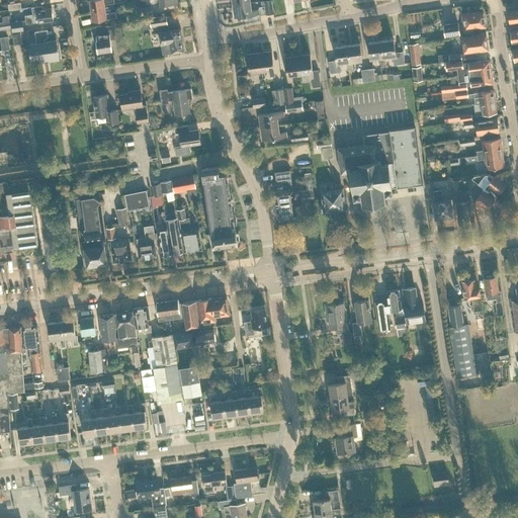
[(114,2),(114,0),(113,0),(90,0),(92,10),(104,8),(103,3),(114,2)]
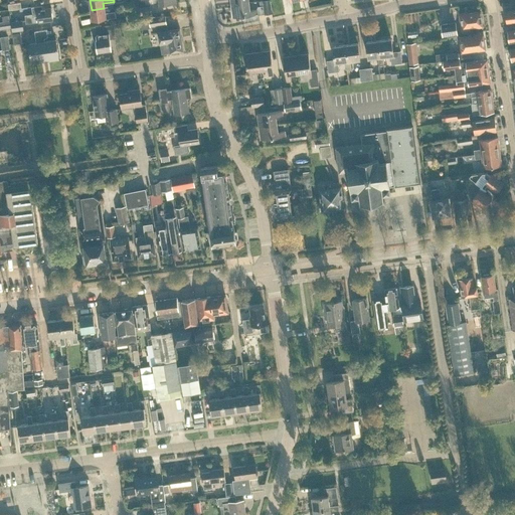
[(271,13),(270,0),(269,0),(265,0),(262,0),(264,14),(271,13)]
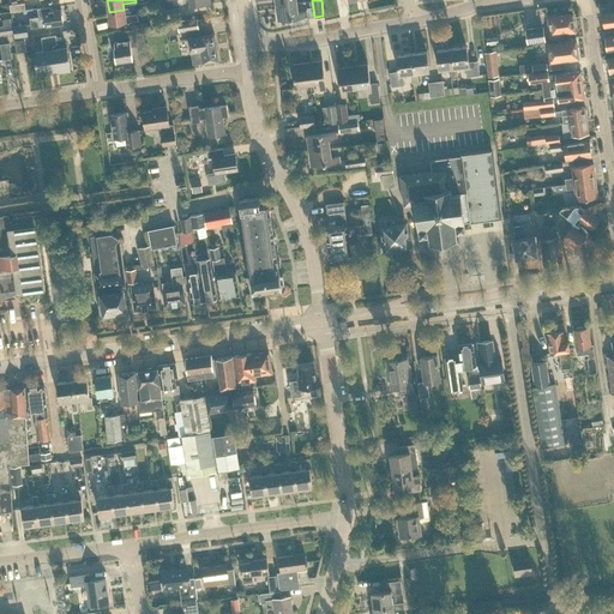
[(25,10),(24,2),(10,5),(11,12),(25,10)]
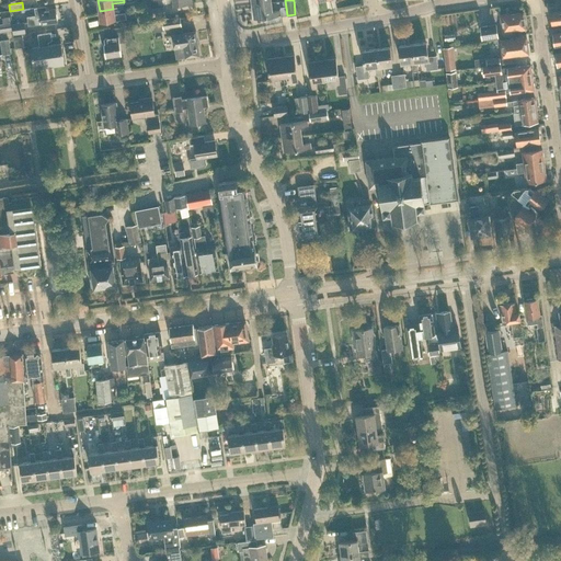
[(272,11),(271,2),(251,4),(253,19),(265,18),(265,22),(281,20),(279,10),(272,11)]
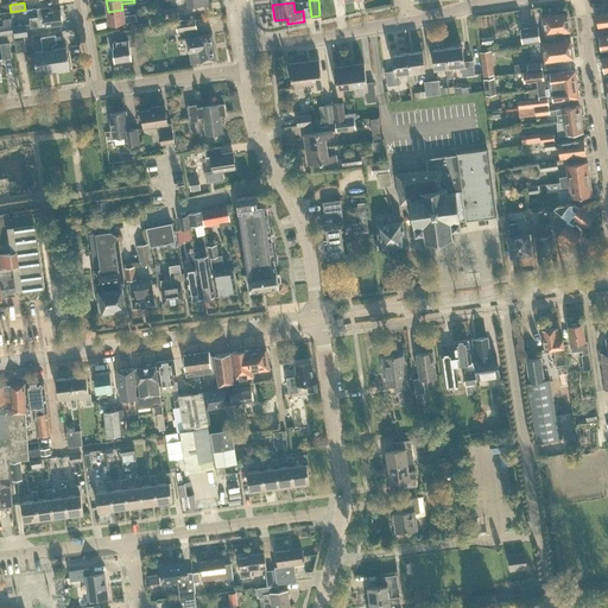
[(38,17),(31,18),(32,27),(63,24),(62,10),(51,11),(50,6),(37,7),(38,17)]
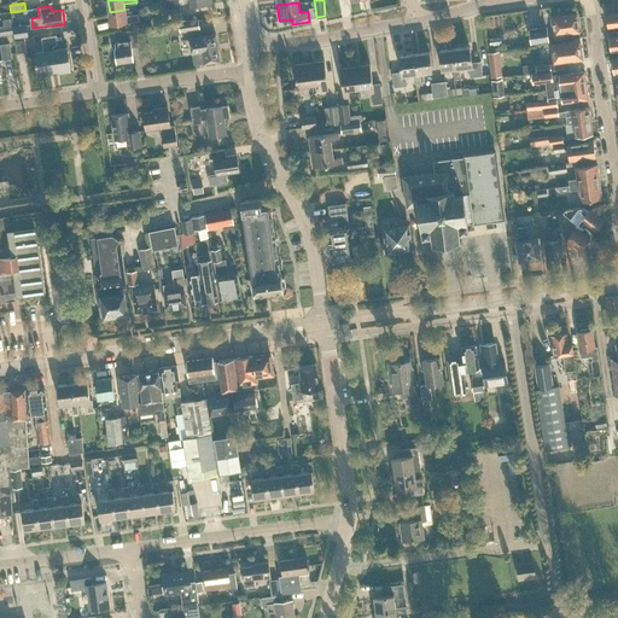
[(181,16),(180,7),(163,10),(164,18),(181,16)]
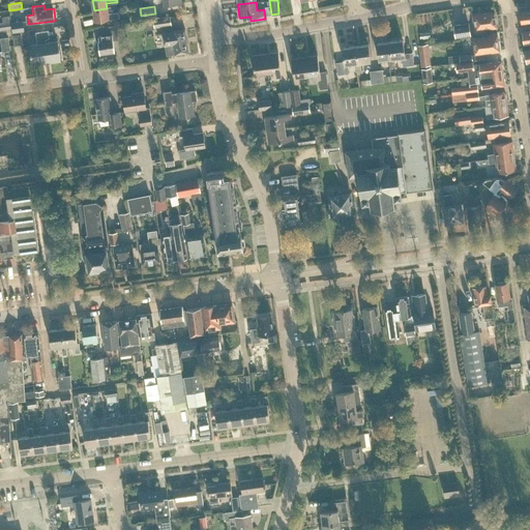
[(108,18),(119,17),(118,10),(108,12),(107,8),(94,10),(95,21),(109,20),(108,18)]
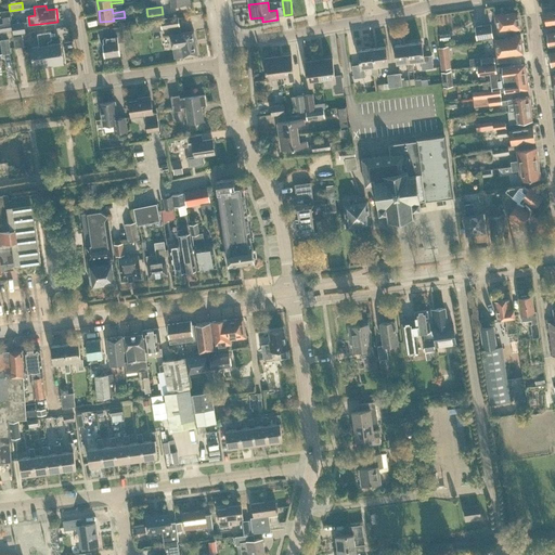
[(545,25),(554,23),(554,11),(544,13),(545,25)]
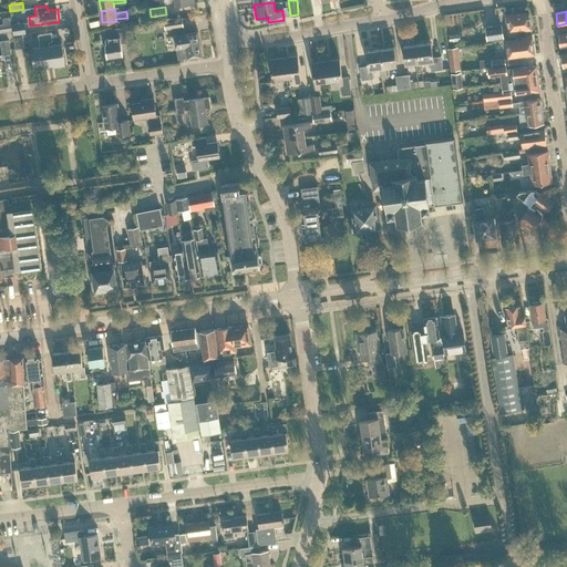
[(517,31),(531,29),(528,13),(514,16),(514,14),(505,16),(507,34),(517,33),(517,31)]
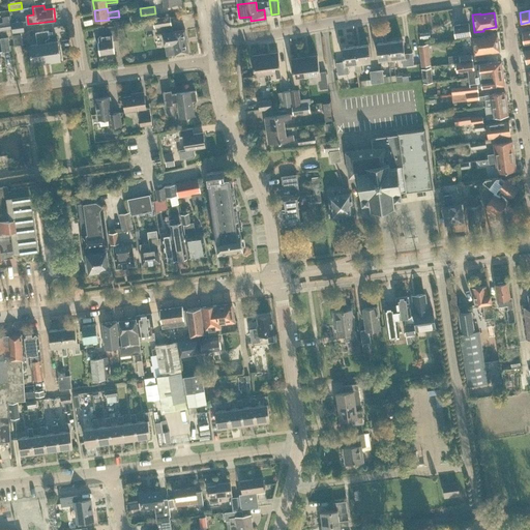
[(155,28),(155,27),(171,25),(170,15),(153,18),(143,20),(145,30),(155,28)]
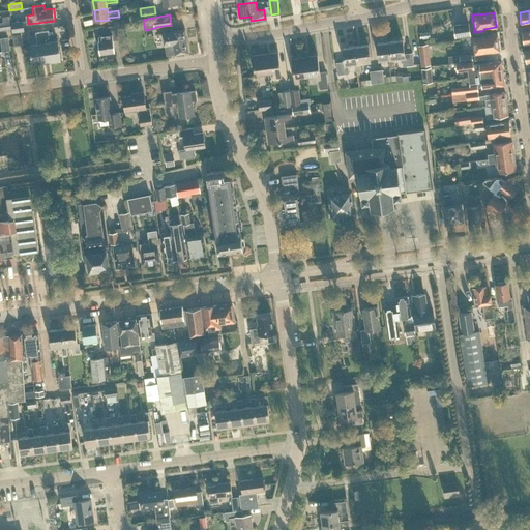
[(0,30),(11,29),(9,16),(2,17),(2,22),(0,22),(0,30)]
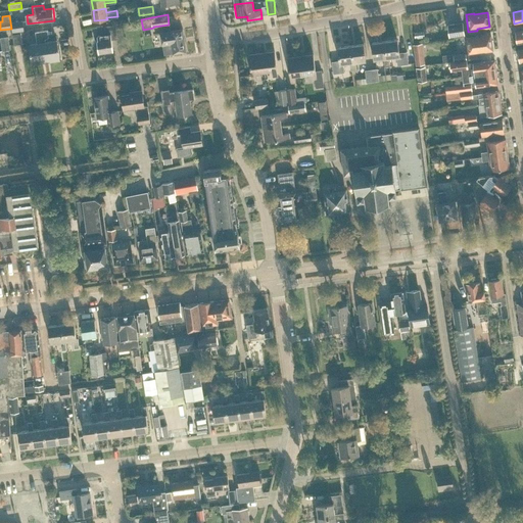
[(12,32),(24,31),(22,20),(11,22),(12,32)]
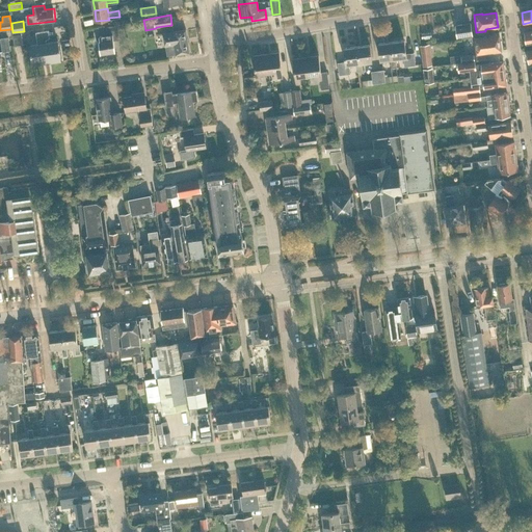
[(102,27),(103,34),(98,35),(99,43),(101,54),(115,51),(113,40),(120,38),(117,24),(102,27)]
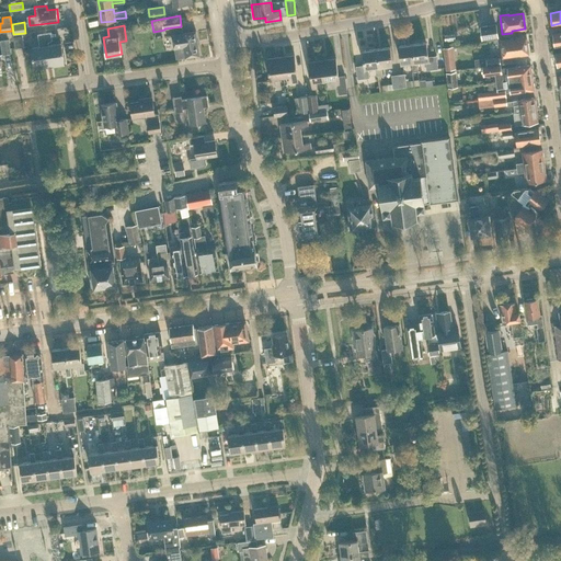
[(482,38),(496,36),(495,26),(481,27),(482,38)]
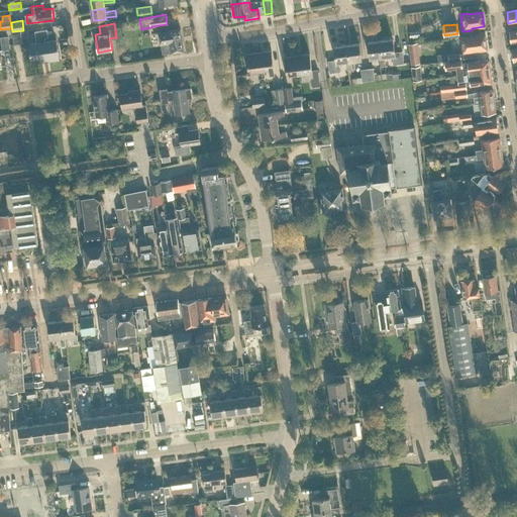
[(57,40),(45,41),(44,38),(48,36),(47,28),(41,29),(45,60),(60,58),(57,40)]
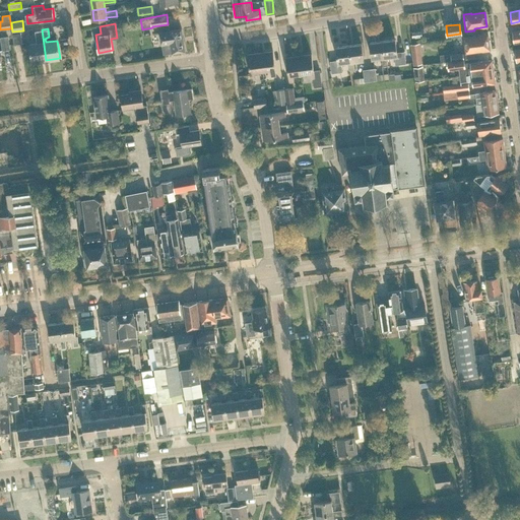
[(164,54),(172,53),(185,51),(181,28),(168,30),(168,31),(159,33),(161,45),(164,54)]
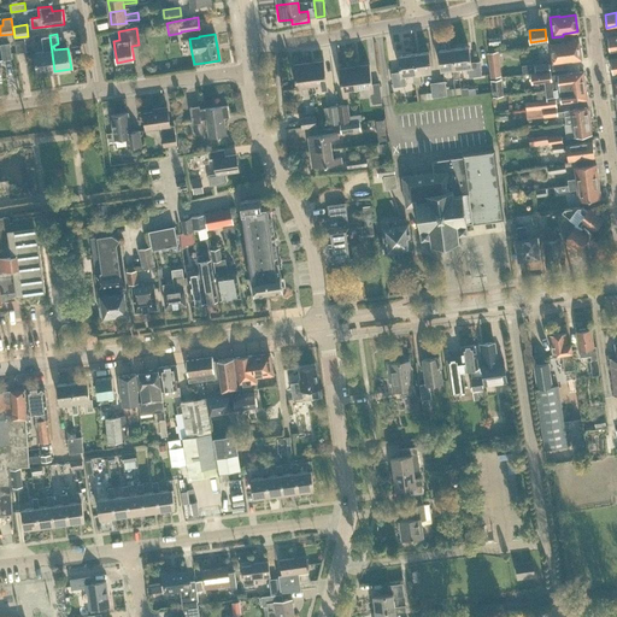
[(39,74),(54,71),(50,35),(41,36),(43,52),(36,52),(39,74)]
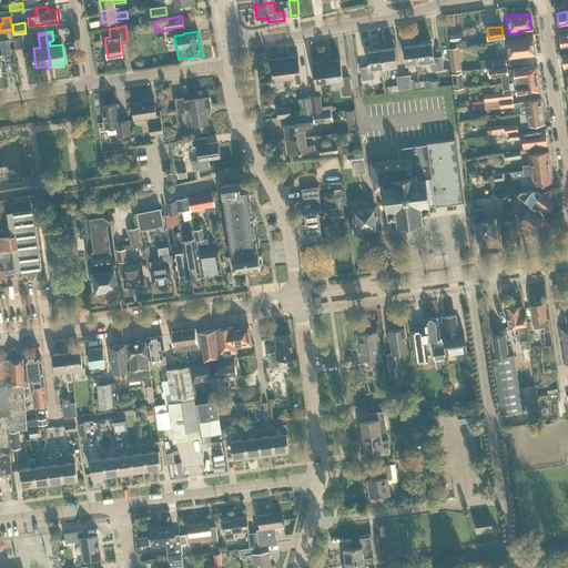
[(24,47),(22,33),(13,36),(14,48),(24,47)]
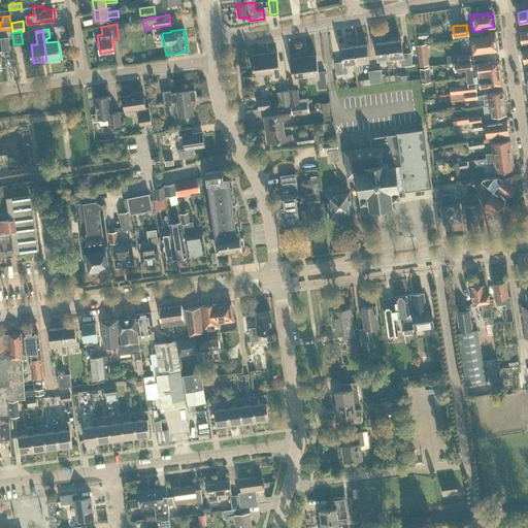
[(472,55),(497,52),(495,35),(470,38),(472,55)]
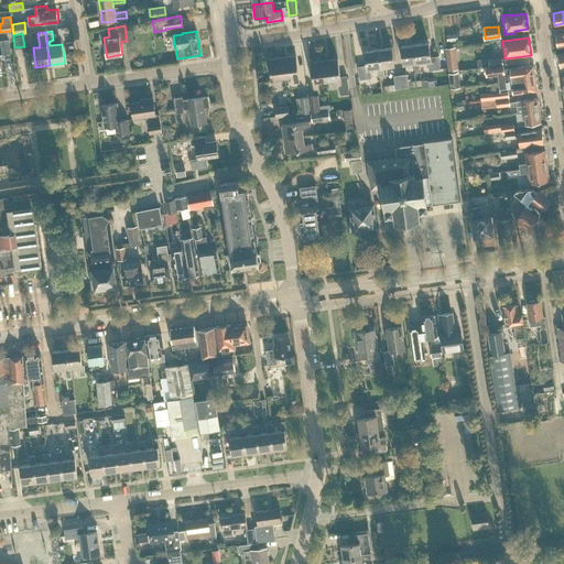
[(11,53),(9,39),(0,41),(2,55),(11,53)]
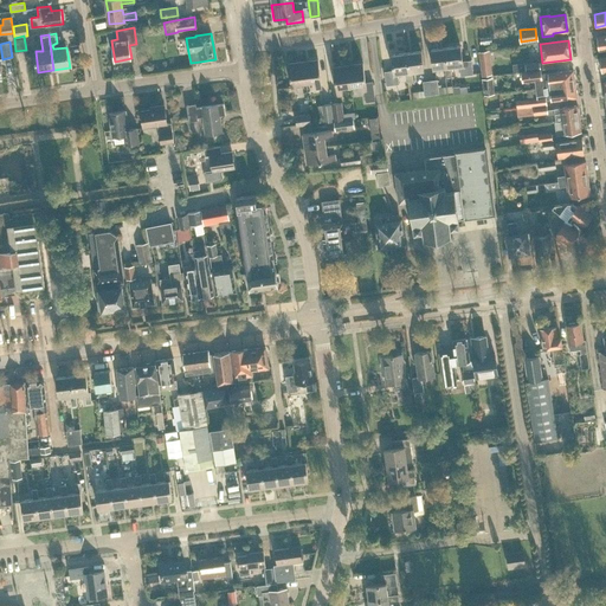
[(462,76),(474,75),(471,60),(462,62),(461,47),(445,49),(447,68),(450,68),(461,66),(462,76)]
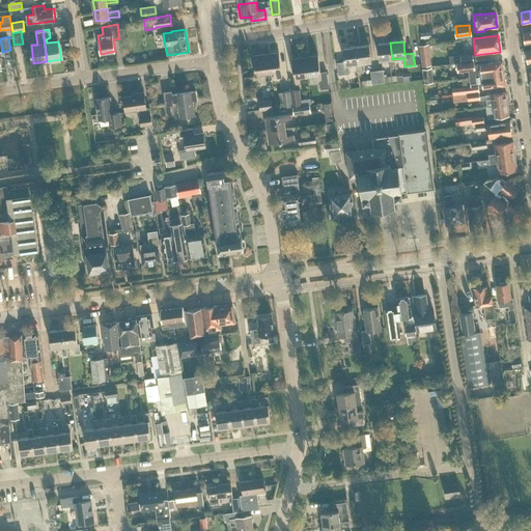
[(395,67),(394,59),(392,59),(390,43),(378,45),(380,61),(389,59),(390,68),(395,67)]
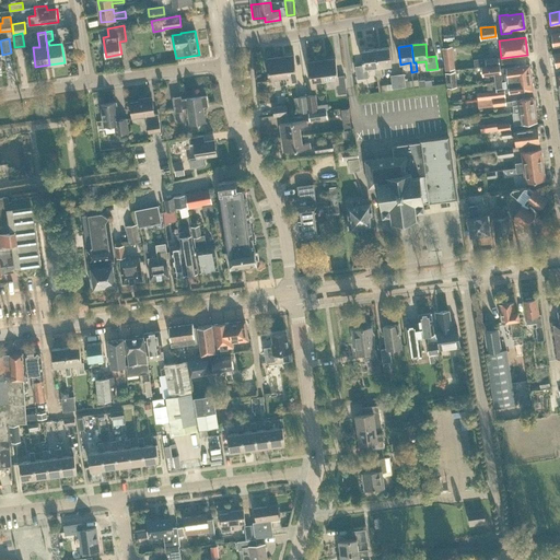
[(442,47),(445,70),(455,68),(452,46),(442,47)]
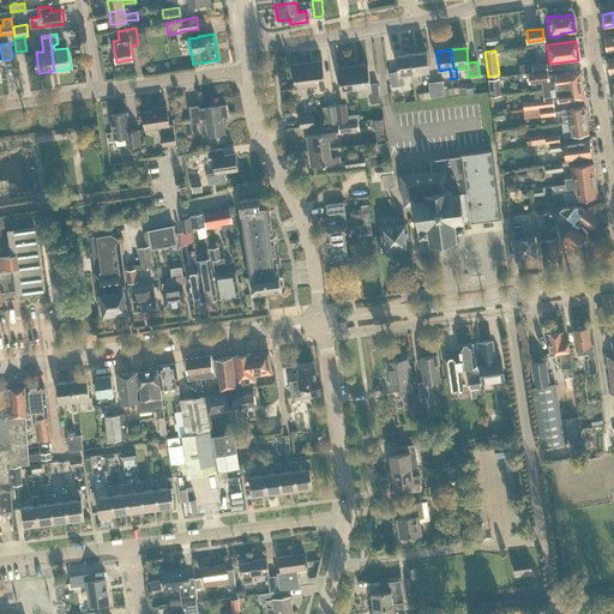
[(414,73),(417,73),(429,72),(427,53),(411,54),(414,73)]
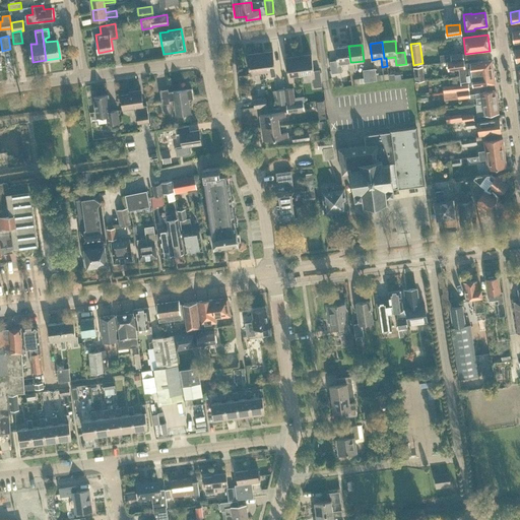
[(353,62),(350,62),(348,46),(336,48),(337,61),(330,62),(331,73),(342,72),(341,63),(349,63),(349,71),(354,71),(353,62)]
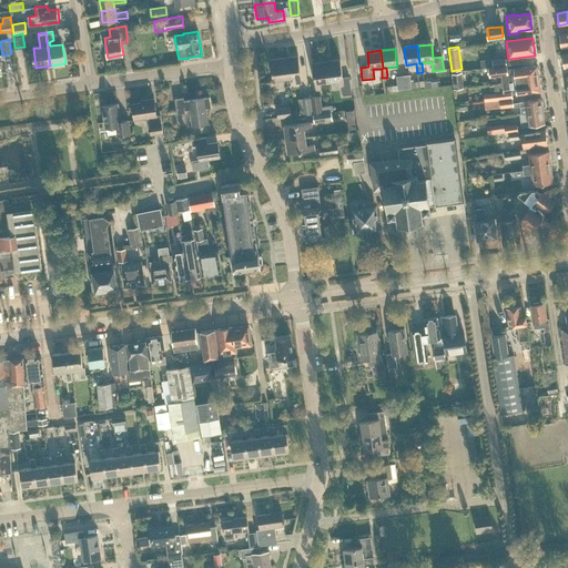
[(295,83),(301,83),(297,57),(283,58),(285,78),(294,77),(295,83)]
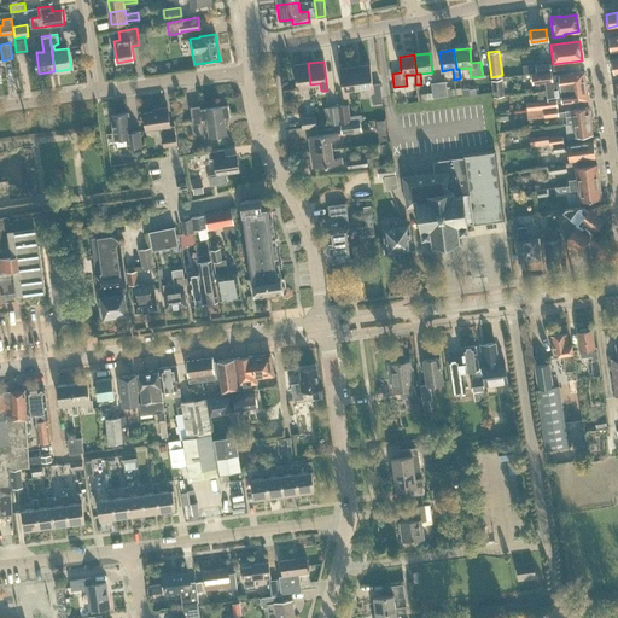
[(302,86),(310,85),(308,63),(293,65),(297,94),(303,93),(302,86)]
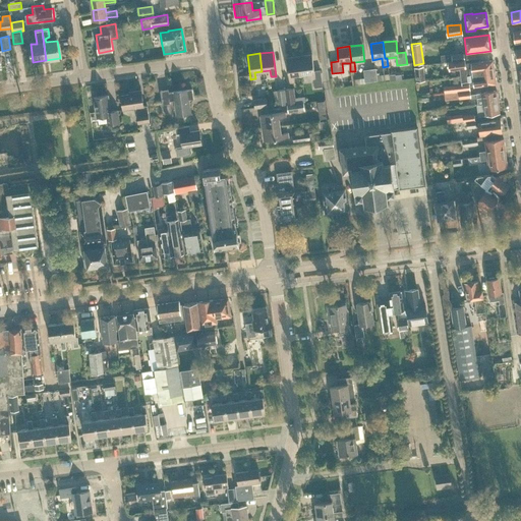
[(313,88),(322,87),(320,70),(313,71),(311,55),(298,56),(300,74),(308,73),(309,80),(312,79),(313,88)]
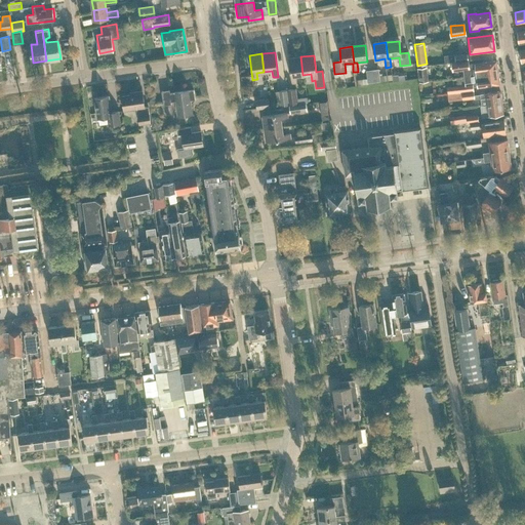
[(295,76),(303,75),(300,56),(288,58),(291,83),(296,83),(295,76)]
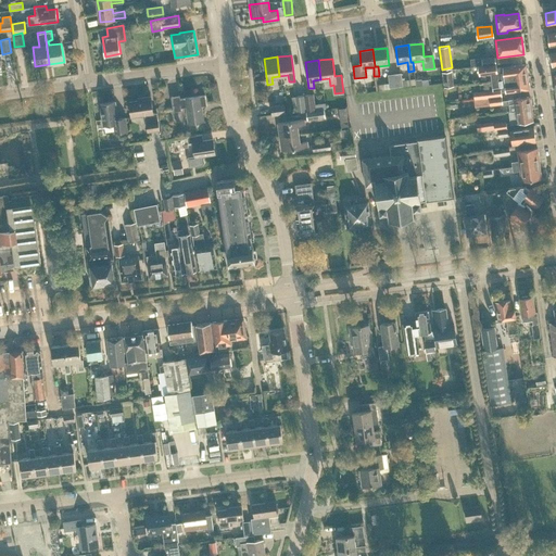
[(528,76),(526,65),(510,66),(510,67),(503,67),(503,68),(496,68),(496,64),(483,65),(479,66),(480,75),(491,74),(492,81),(528,76)]
